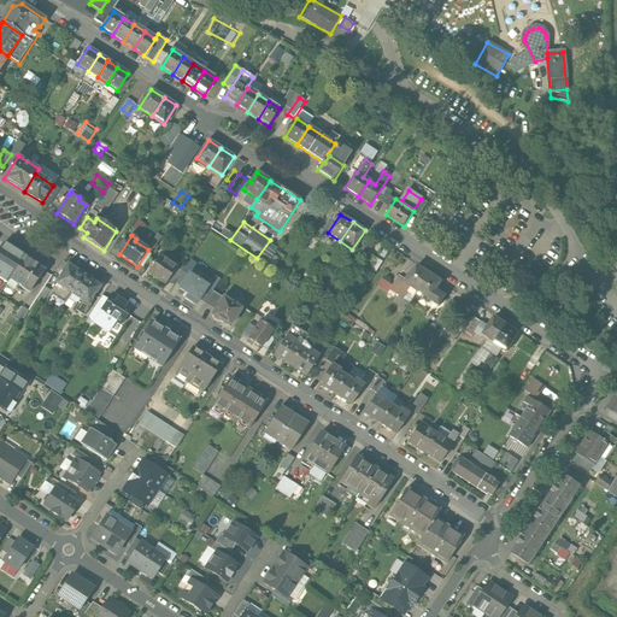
[(4,244),(0,248),(0,274),(4,276),(0,280),(0,291),(1,292),(9,280),(24,257),(4,244)]
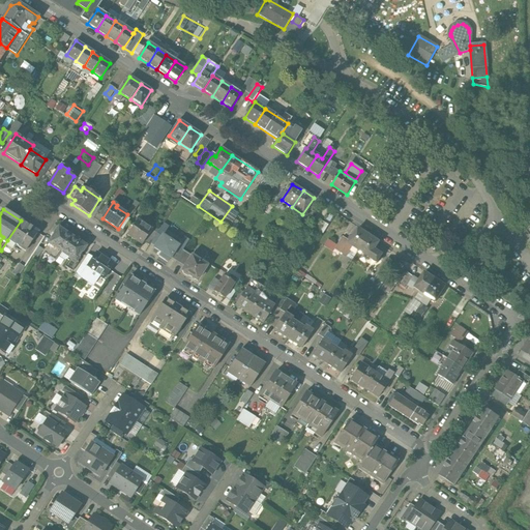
[(38,232),(21,221),(7,240),(25,252),(38,232)]
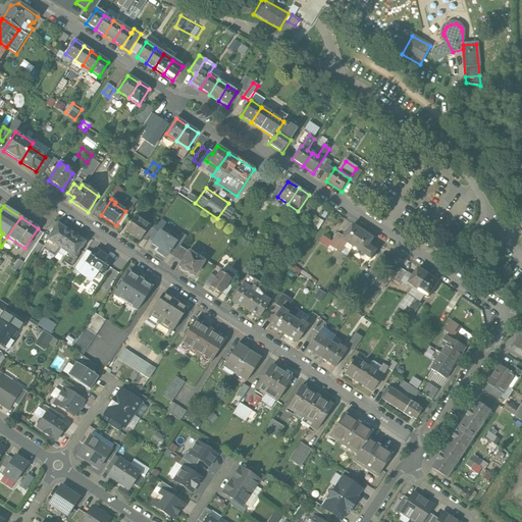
[(150,226),(136,217),(125,232),(140,242),(150,226)]
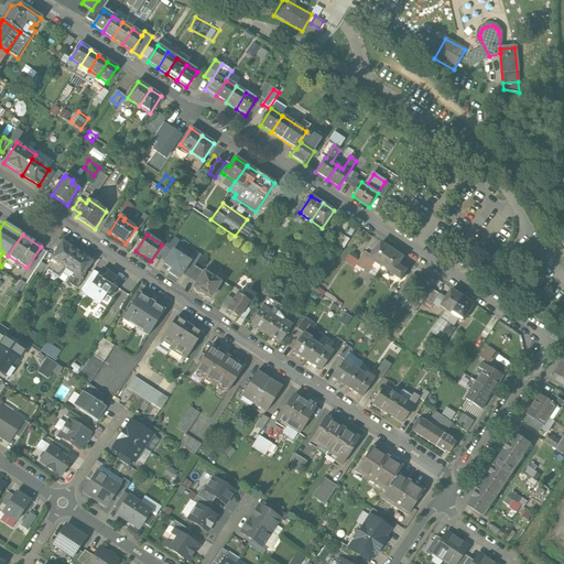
[(62,242),(45,269),(60,278),(65,269),(76,253),(69,248),(62,242)]
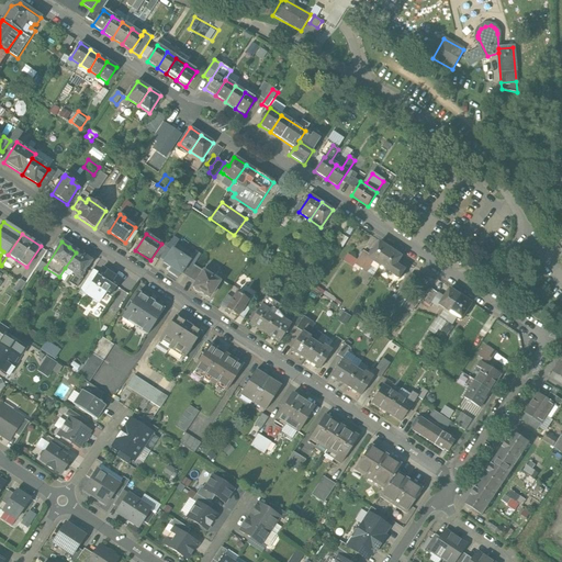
[(370,256),(369,258),(373,261),(380,266),(392,249),(380,242),(370,256)]
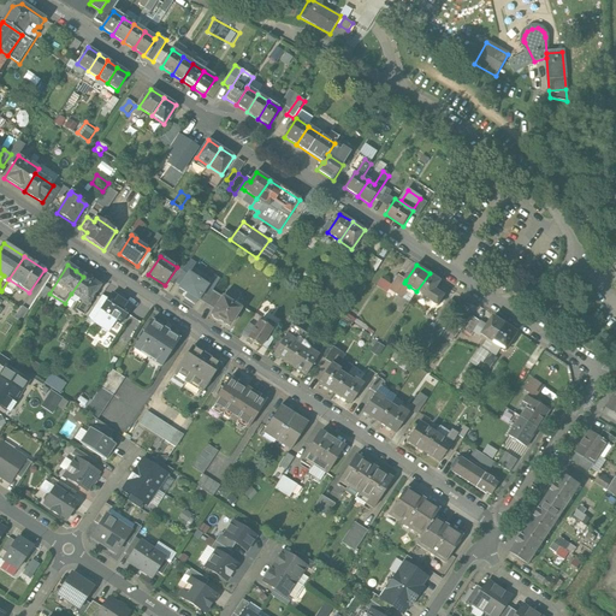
[(430,273),(416,291),(439,306),(445,296),(436,290),(442,282),(430,273)]
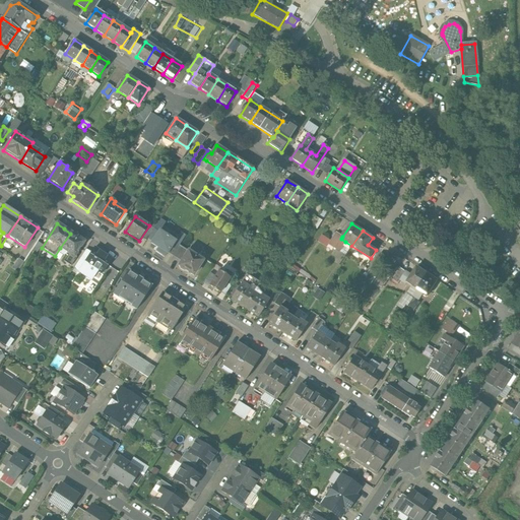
[(169,238),(159,232),(152,244),(158,248),(156,252),(165,258),(175,242),(169,238)]
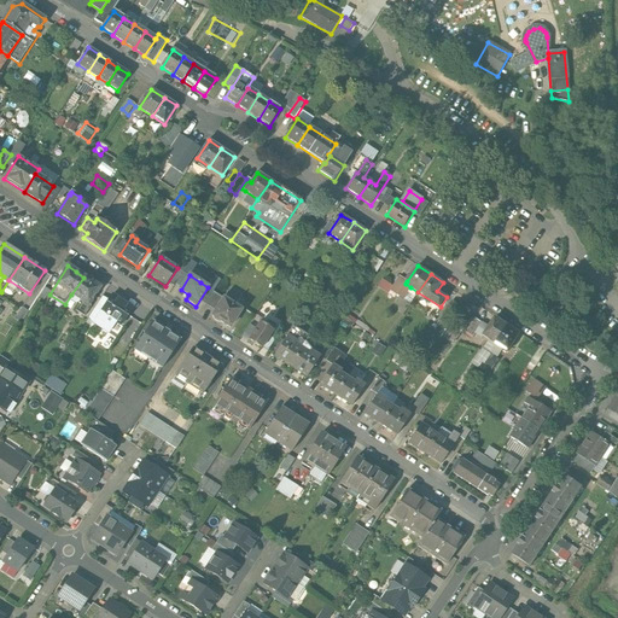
[(407,281),(398,277),(390,290),(403,298),(410,287),(406,284),(407,281)]
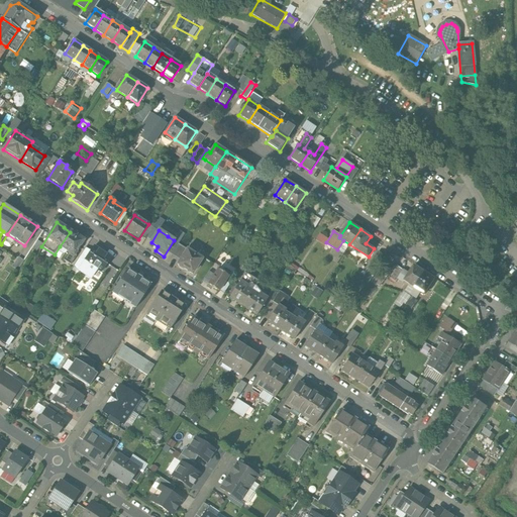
[(75,235),(70,232),(60,246),(66,250),(64,253),(66,254),(63,261),(70,266),(76,256),(74,254),(84,239),(76,234),(75,235)]
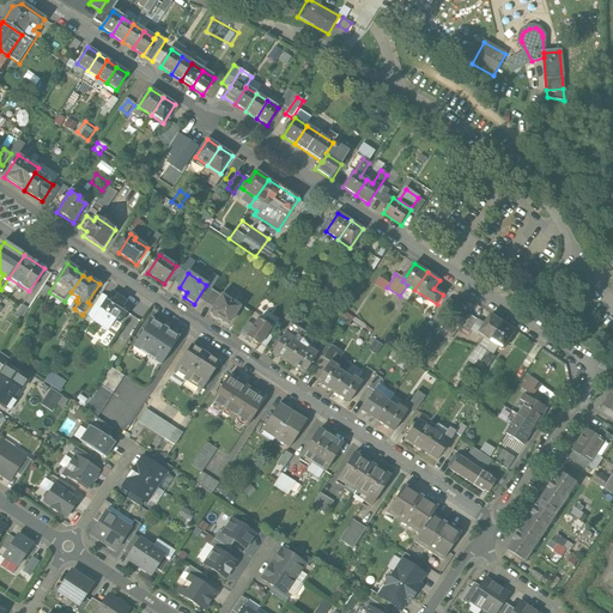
[(49,289),(44,285),(37,296),(42,299),(49,289)]
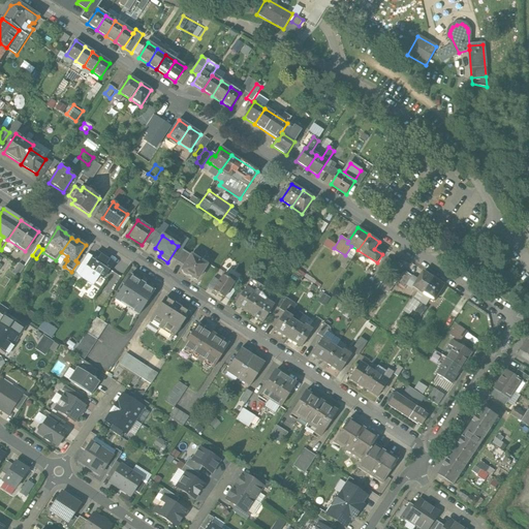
[(203,256),(195,251),(182,271),(183,272),(183,274),(187,276),(190,276),(197,281),(209,263),(201,258),(203,256)]
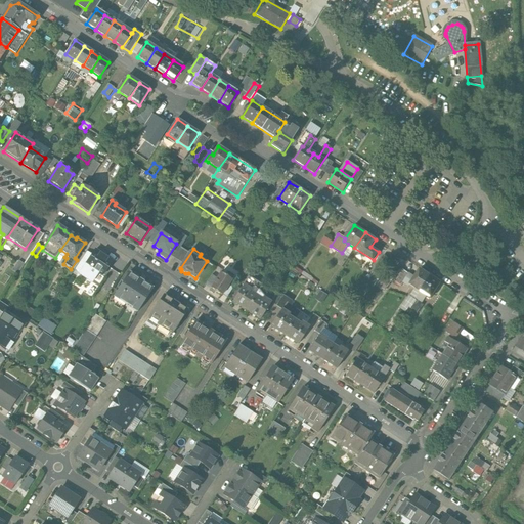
[(114,262),(96,250),(86,264),(103,276),(114,262)]
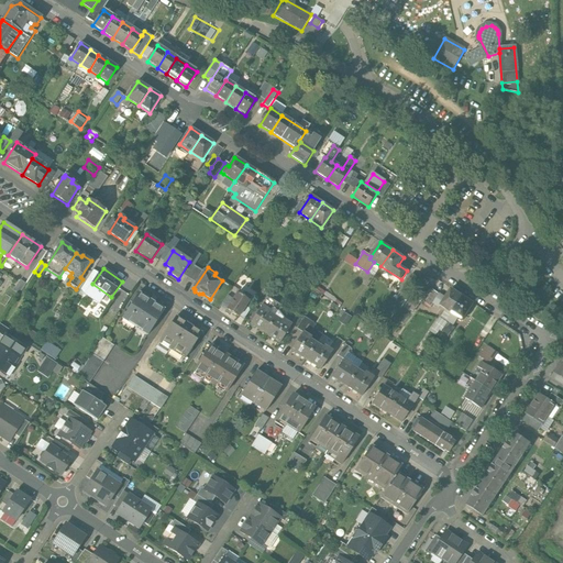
[(25,285),(18,279),(14,285),(22,290),(25,285)]
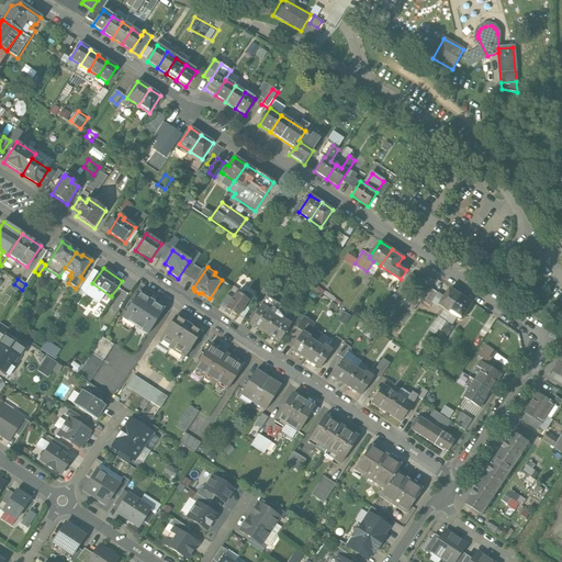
[(234,287),(227,295),(233,299),(237,293),(239,290),(234,287)]
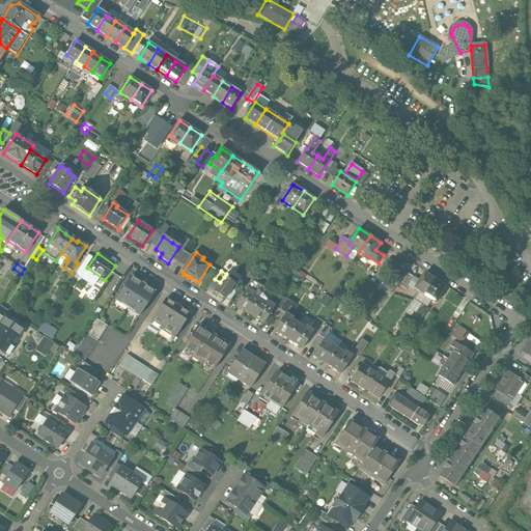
[(425,272),(415,288),(425,296),(437,279),(425,272)]
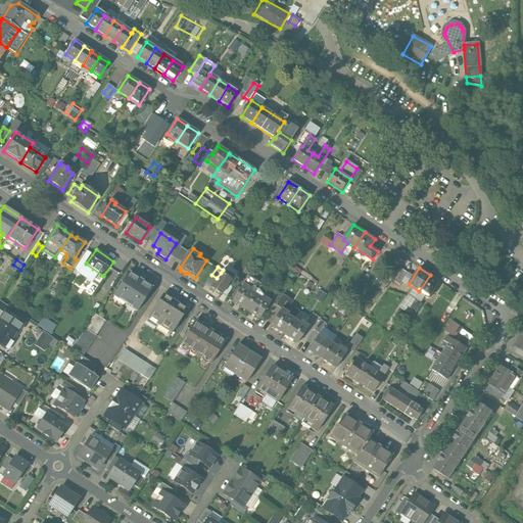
[(246,269),(238,281),(243,285),(248,276),(251,272),(246,269)]
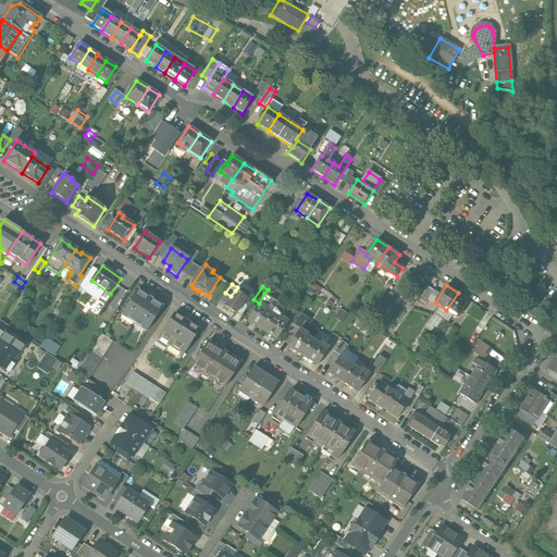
[(428,287),(420,299),(426,302),(433,291),(428,287)]
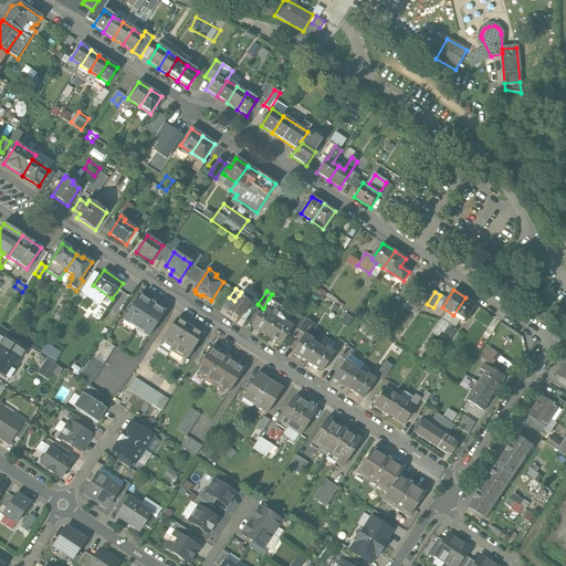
[(166,312),(140,295),(124,321),(124,322),(125,321),(130,324),(132,322),(137,326),(135,329),(137,329),(138,327),(144,331),(144,332),(148,335),(147,337),(149,338),(166,312)]
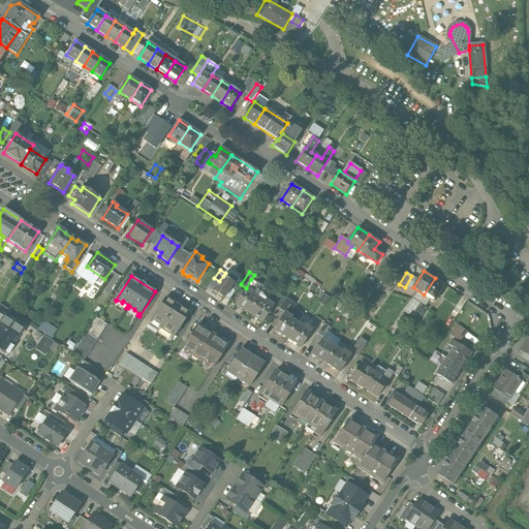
[(219,281),(213,291),(214,291),(212,294),(216,297),(217,293),(224,299),(225,298),(231,288),(235,283),(223,276),(219,281)]
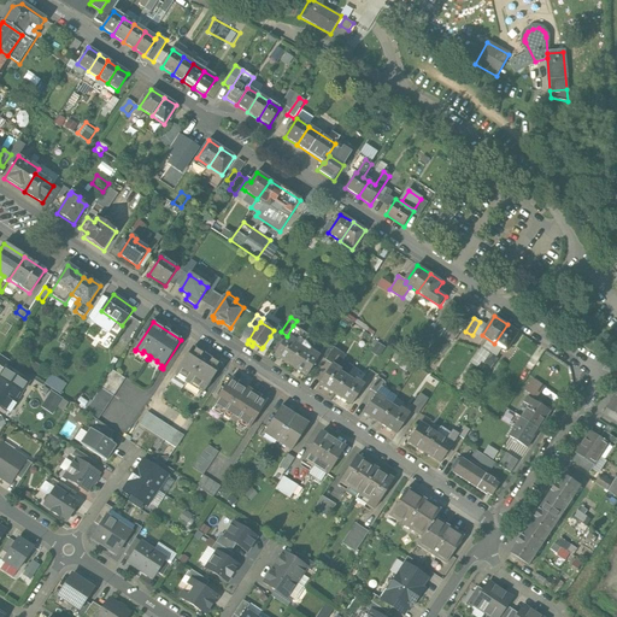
[(507,324),(494,344),(506,352),(519,333),(507,324)]
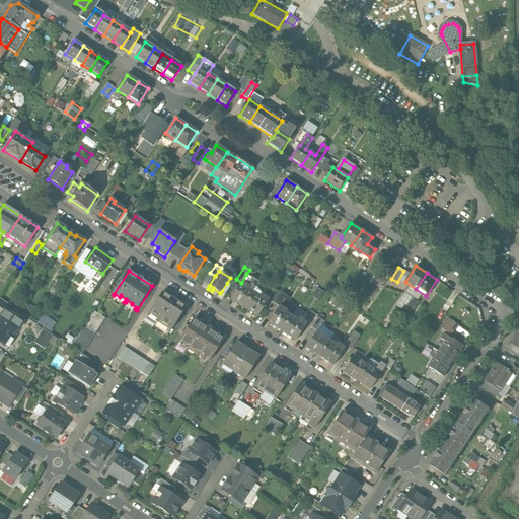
[(241,283),(230,299),(244,308),(254,293),(261,283),(246,274),(241,283)]
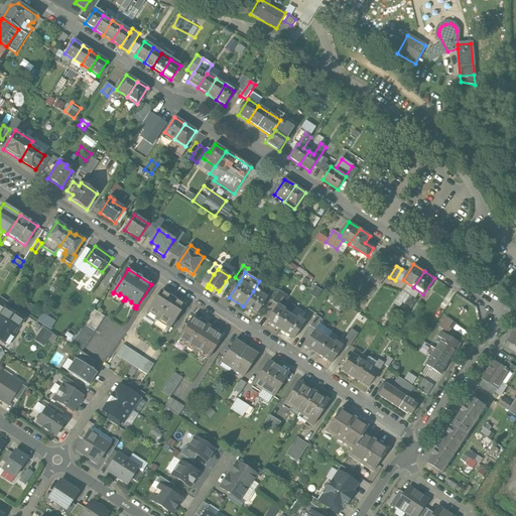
[(384,277),(377,272),(374,276),(371,280),(379,285),(384,277)]
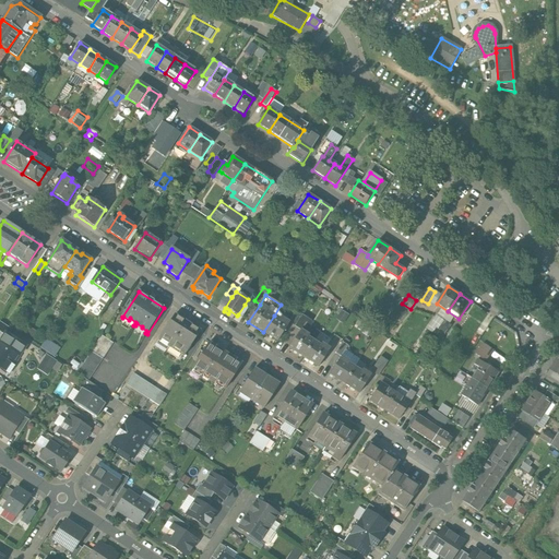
[(245,305),(238,314),(244,318),(249,308),(245,305)]
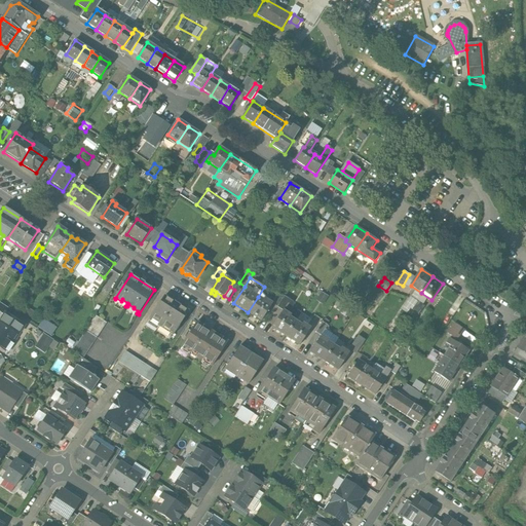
[(322,291),(316,299),(323,304),(328,295),(322,291)]
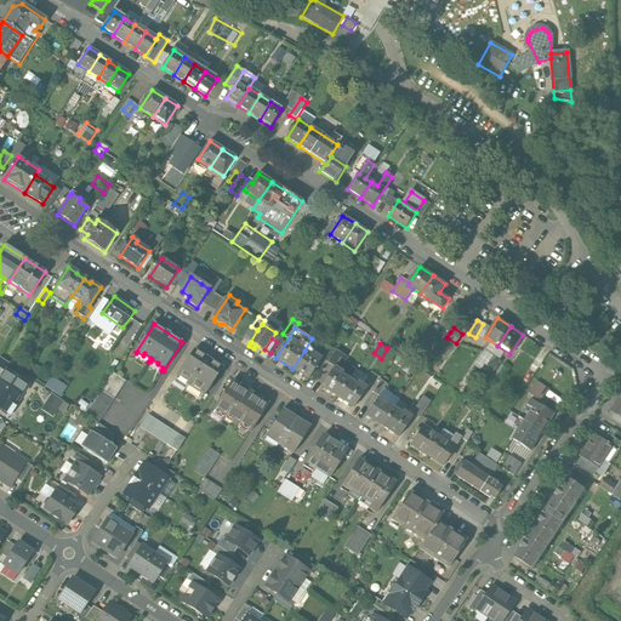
[(222,369),(194,351),(176,379),(204,398),(223,369),(222,369)]
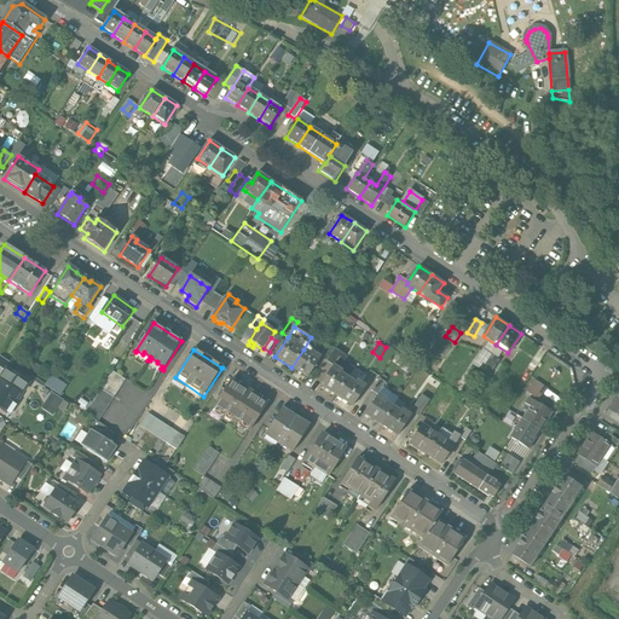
[(310,353),(304,350),(291,368),(307,379),(320,358),(311,352),(310,353)]
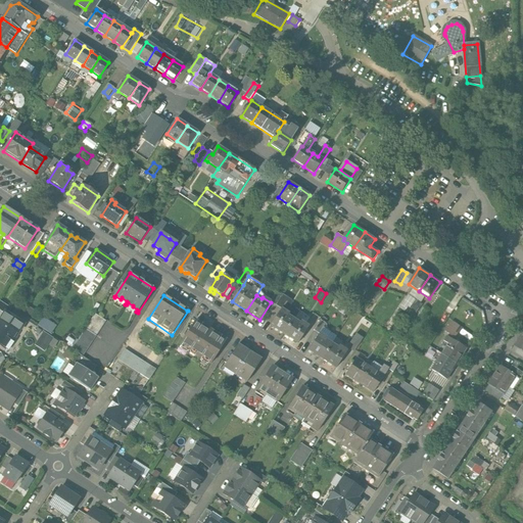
[(415,300),(409,296),(403,303),(410,308),(415,300)]
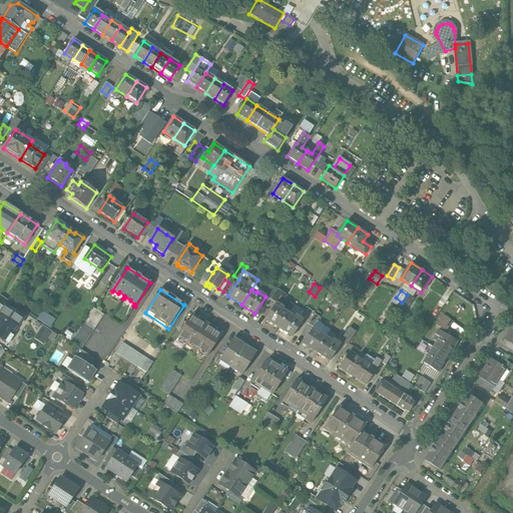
[(276,304),(266,320),(279,329),(289,314),(294,306),(284,299),(286,295),(283,293),(276,303),(276,304)]
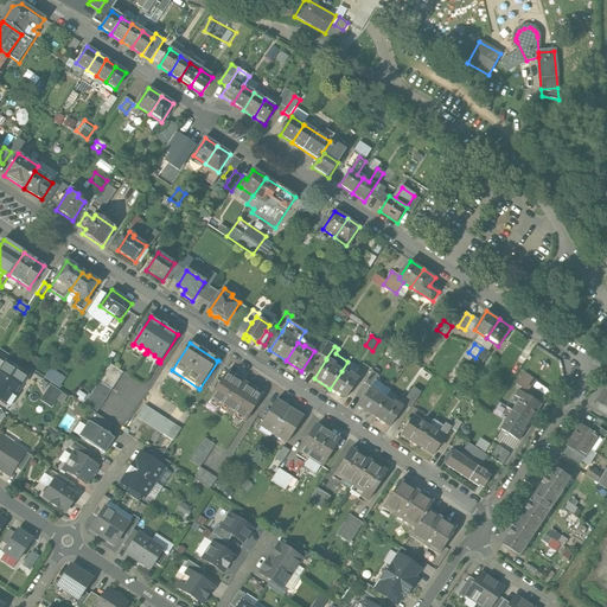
[(490,353),(481,349),(475,358),(484,363),(490,353)]
